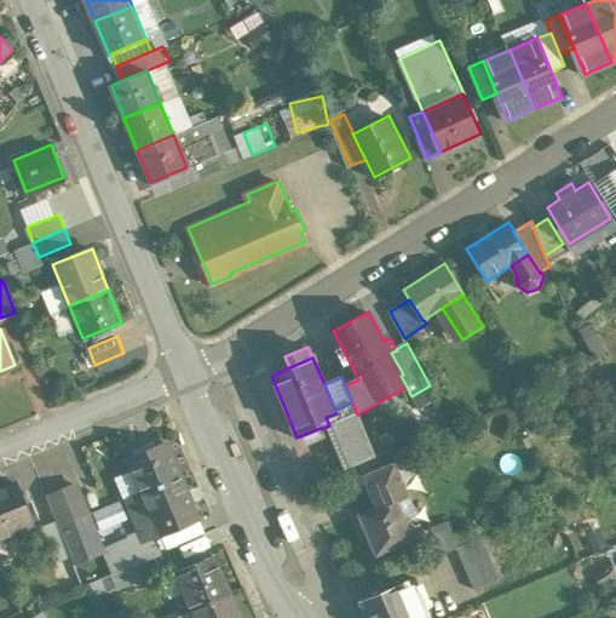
[(352,402),(335,411),(337,413),(326,417),(329,425),(341,453),(369,441),(357,415),(352,402)]
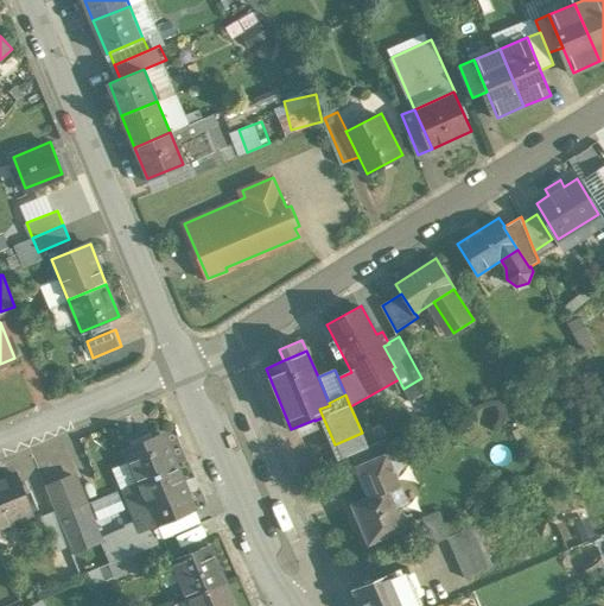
[(362,433),(335,444),(341,459),(353,454),(368,447),(362,433)]
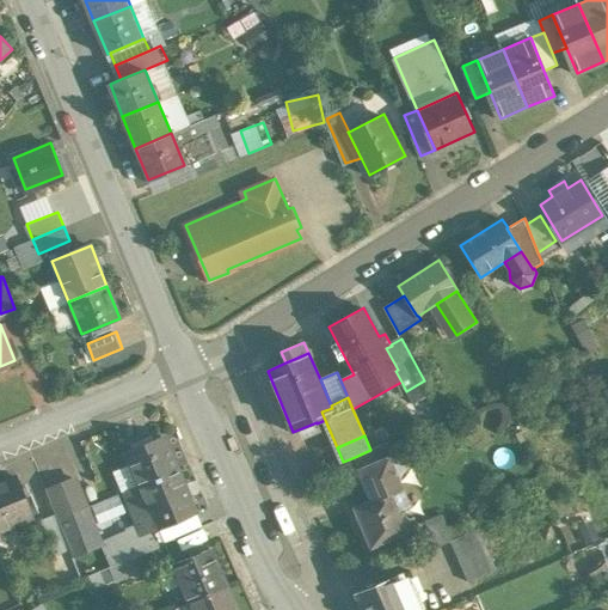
[(165,437),(127,453),(140,483),(140,485),(178,468),(165,437)]
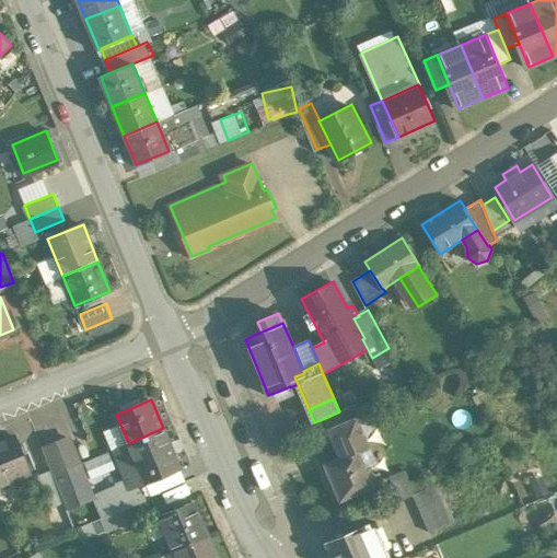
[(366,417),(360,404),(352,407),(358,419),(366,417)]
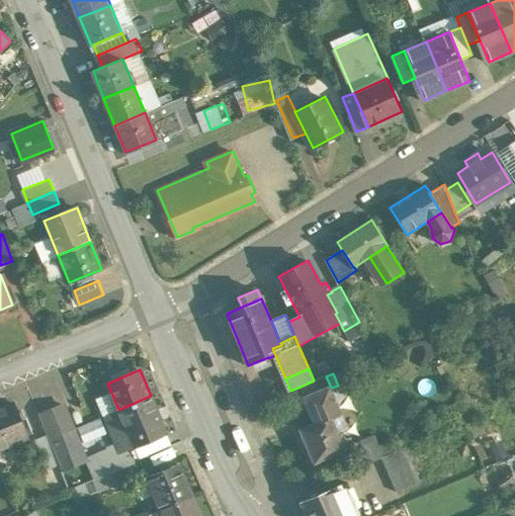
[(314,380),(301,387),(305,398),(330,387),(331,389),(331,388),(326,376),(314,380)]
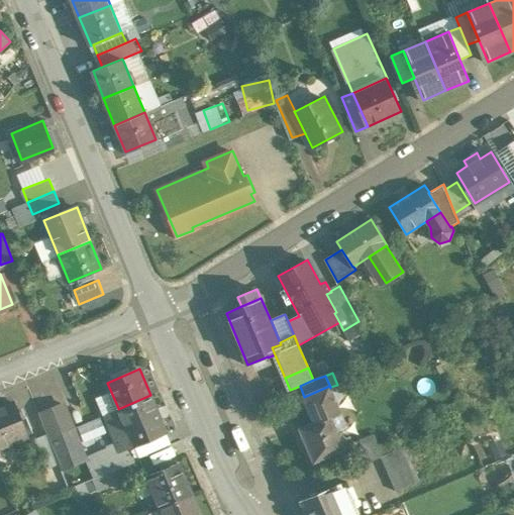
[(329,386),(304,397),(315,422),(300,428),(314,461),(344,449),(344,448),(349,445),(342,430),(337,432),(331,417),(341,413),(330,388),(329,386)]
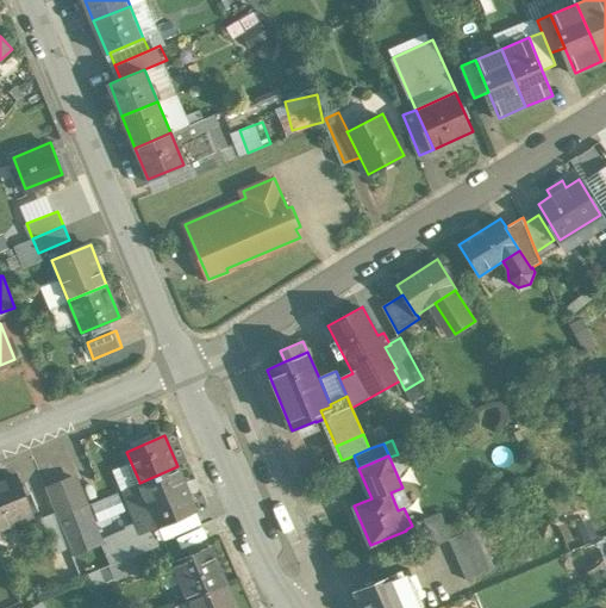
[(177,466),(139,483),(149,506),(156,523),(194,507),(177,466)]
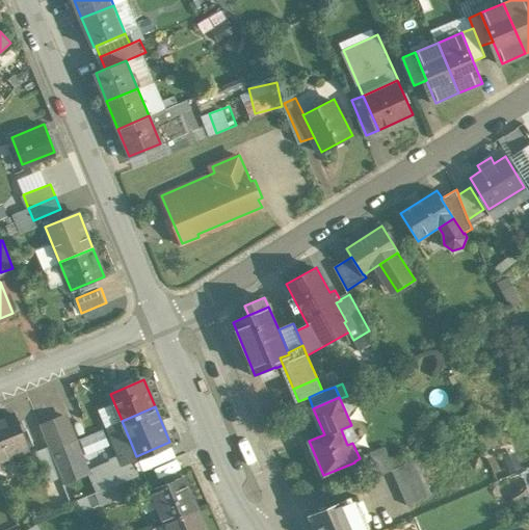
[(16,414),(0,420),(0,459),(29,447),(16,414)]
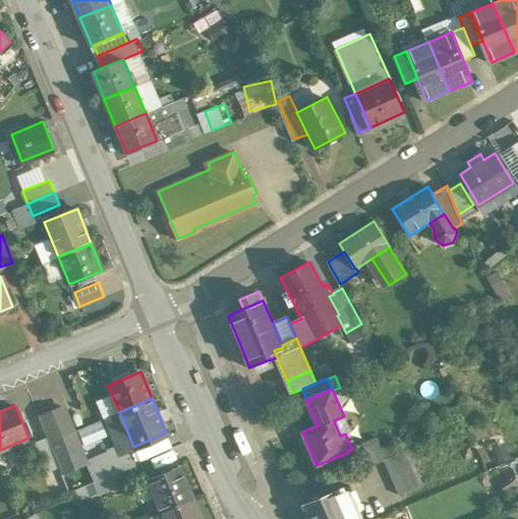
[(66,407),(41,418),(49,437),(50,441),(75,430),(66,407)]
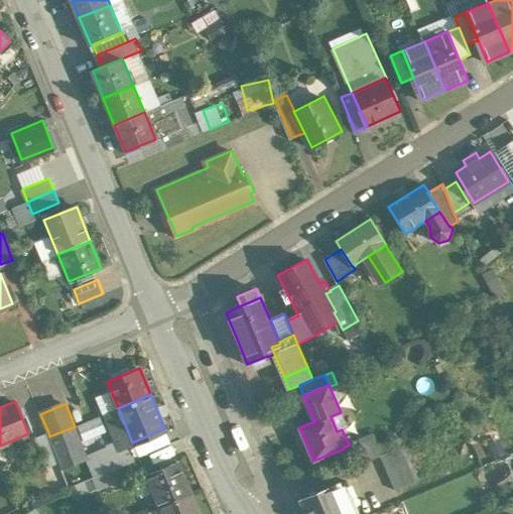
[(118,407),(105,412),(114,432),(126,427),(118,408),(118,407)]
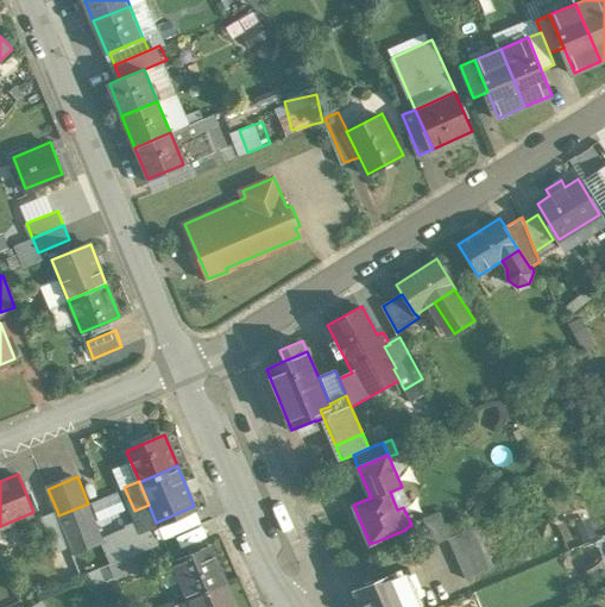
[(98,527),(88,504),(58,515),(68,539),(98,527)]
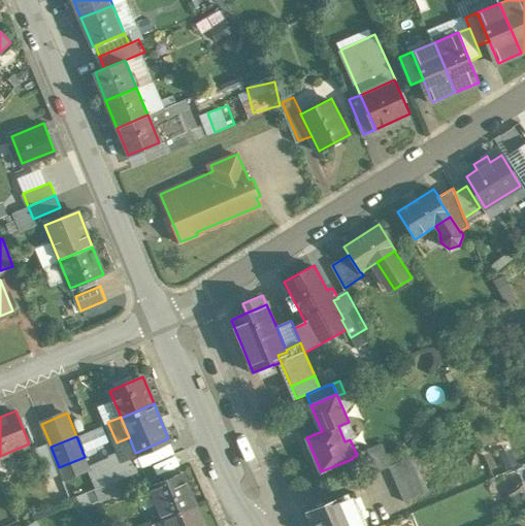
[(50,442),(36,449),(47,478),(61,471),(59,467),(51,447),(50,442)]
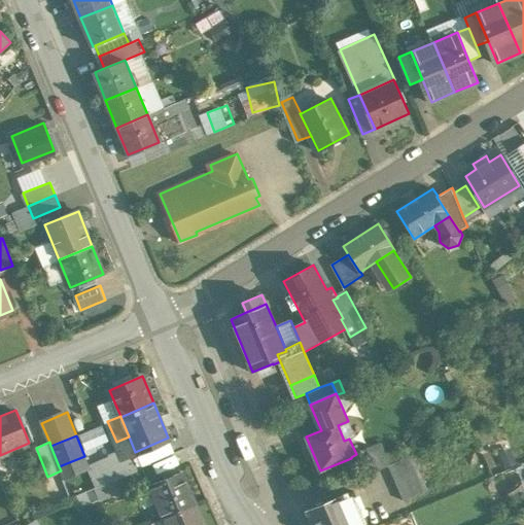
[(382,443),(368,449),(378,471),(390,466),(391,465),(382,443)]
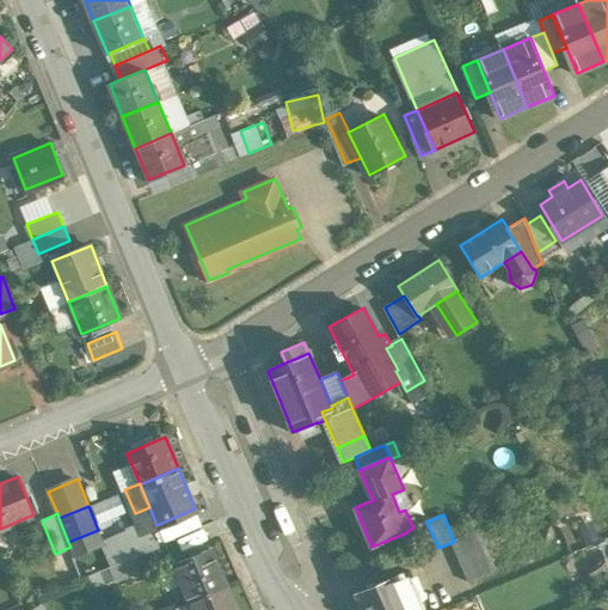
[(159,526),(131,538),(139,554),(141,553),(165,542),(159,526)]
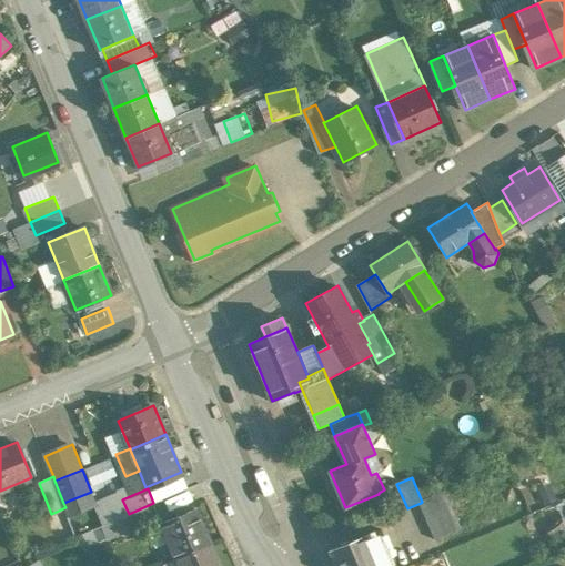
[(422,502),(421,503),(436,539),(462,528),(445,492),(422,502)]
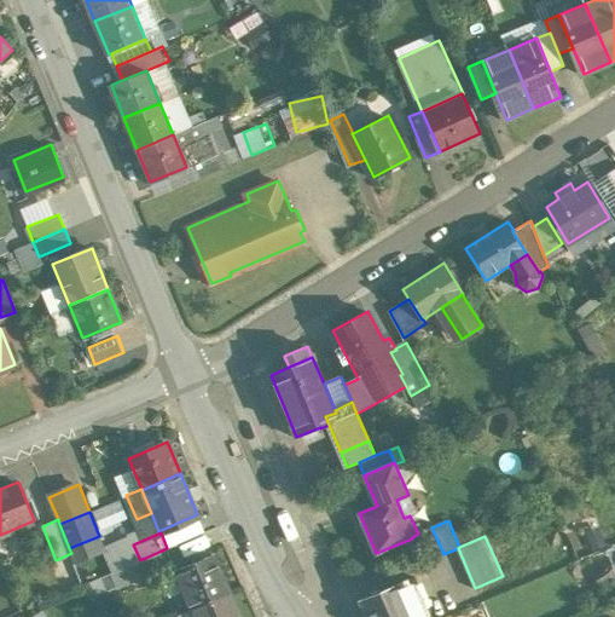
[(167,548),(143,559),(149,571),(149,574),(173,563),(167,548)]
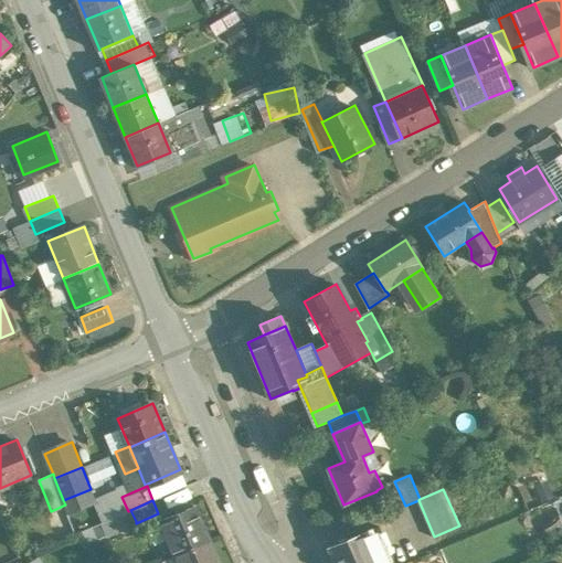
[(195,506),(161,520),(176,555),(211,541),(195,506)]
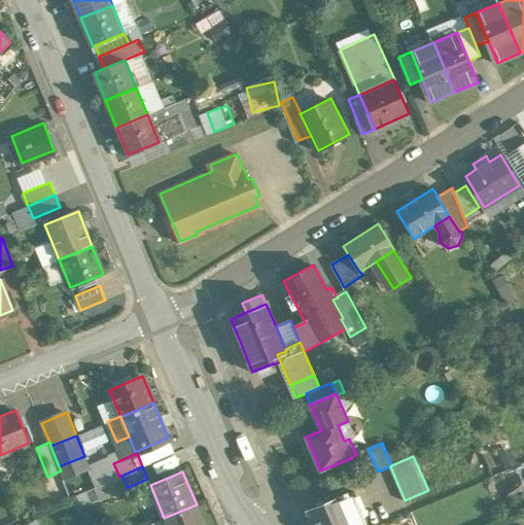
[(119,477),(95,487),(100,499),(127,486),(121,476),(119,477)]
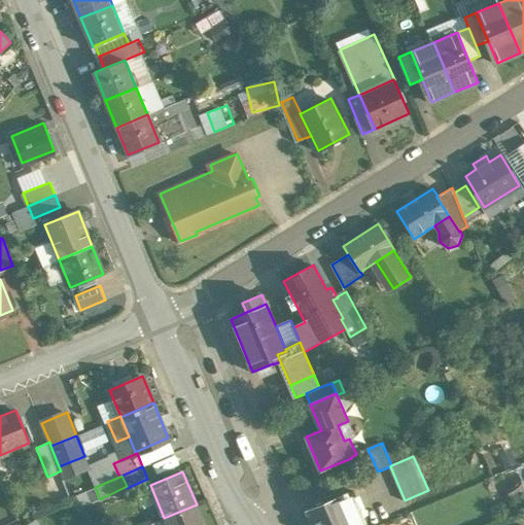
[(95,487),(86,491),(92,502),(100,499),(95,487)]
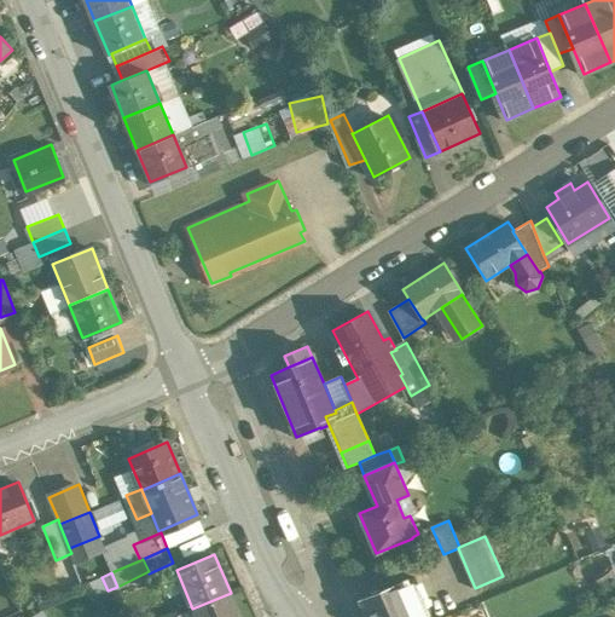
[(423,616),(407,580),(359,600),(366,616),(423,616)]
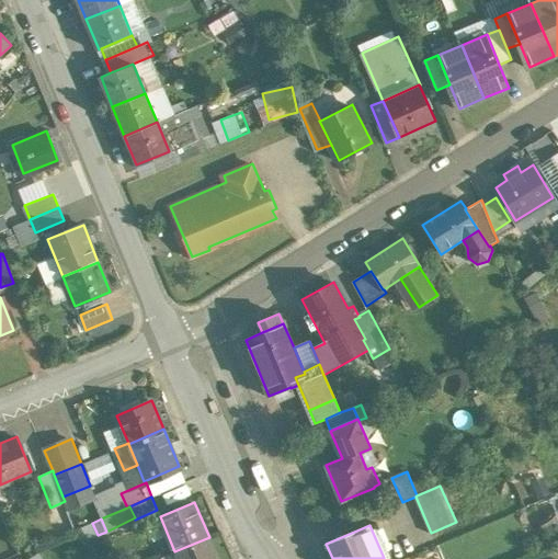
[(218,558),(209,537),(174,551),(178,558),(218,558)]
